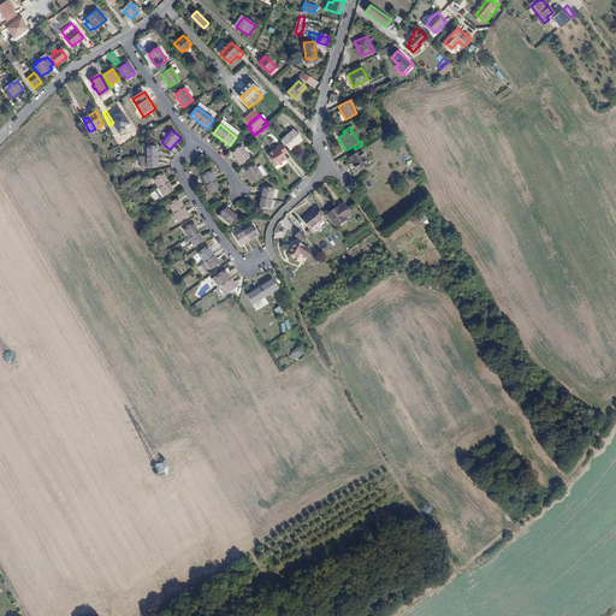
[(270,135),(276,142),(280,138),(274,131),(270,135)]
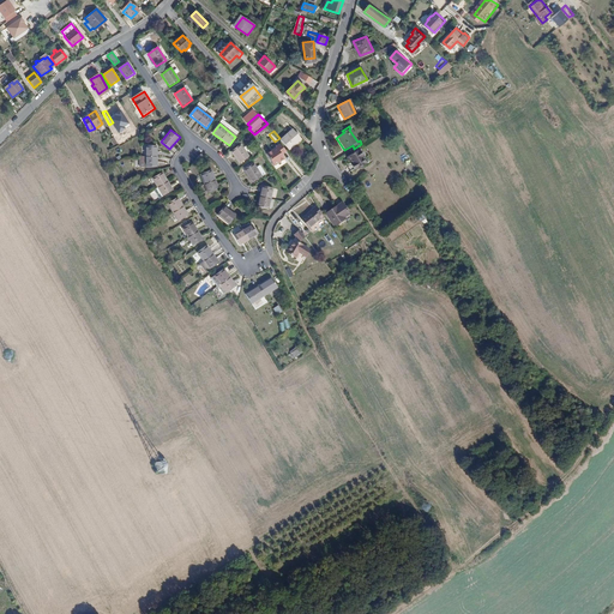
[(115,137),(120,146),(126,143),(121,133),(115,137)]
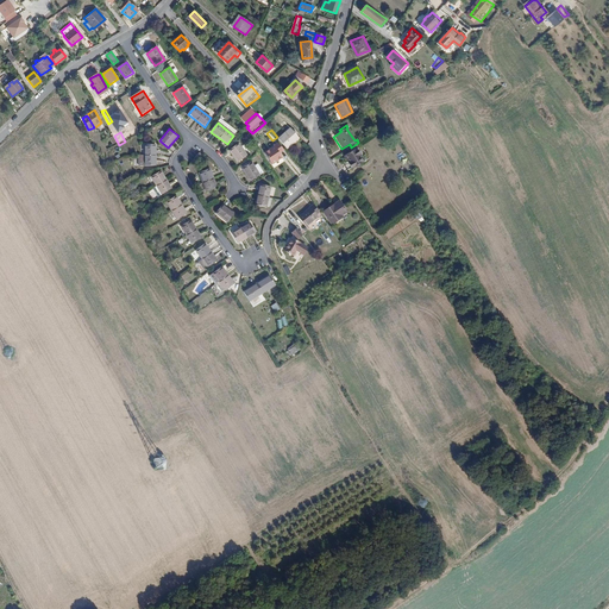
[(290,152),(303,143),(295,133),(283,143),(290,152)]
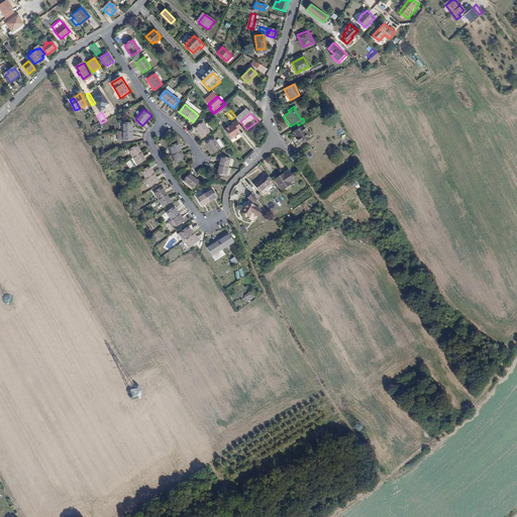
[(122,140),(132,140),(132,123),(122,123),(122,140)]
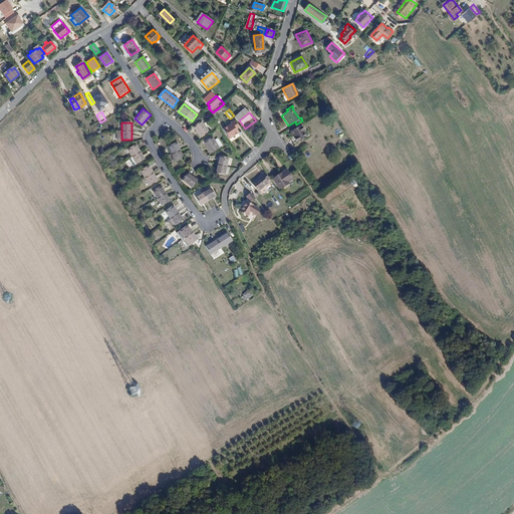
[(194,127),(201,138),(209,132),(201,122),(194,127)]
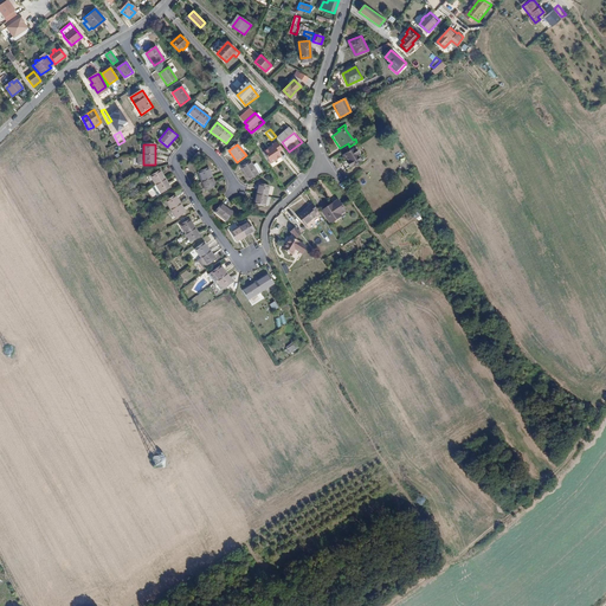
[(285,153),(281,147),(277,149),(278,150),(269,158),(277,168),(287,161),(283,158),(282,155),(285,153)]
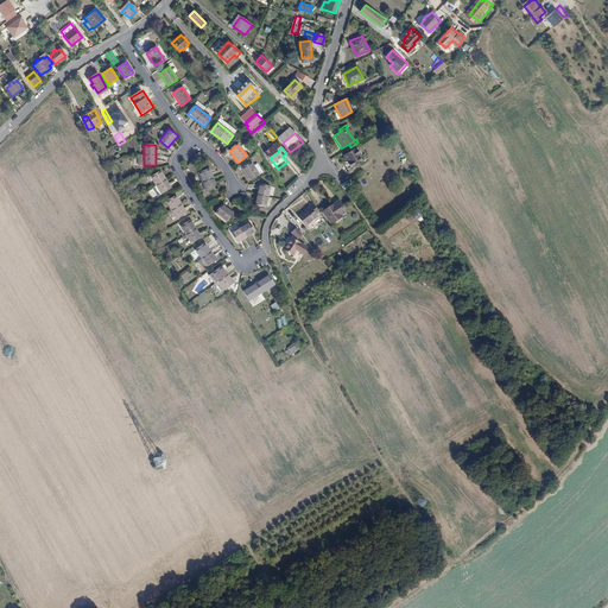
[(347,163),(352,169),(361,163),(358,157),(360,156),(355,150),(344,157),(348,163),(347,163)]
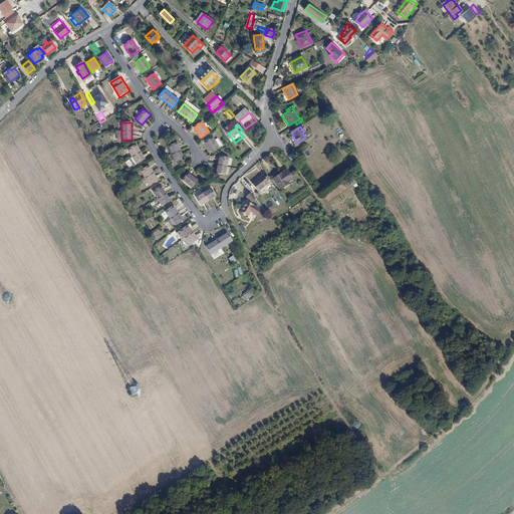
[(219,149),(212,138),(205,143),(211,154),(219,149)]
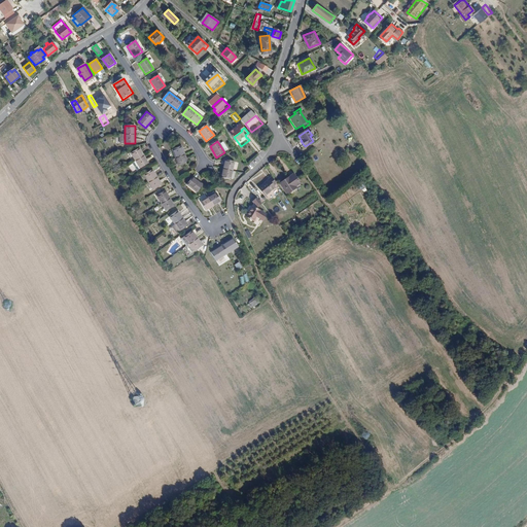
[(181,146),(172,149),(178,167),(187,163),(181,146)]
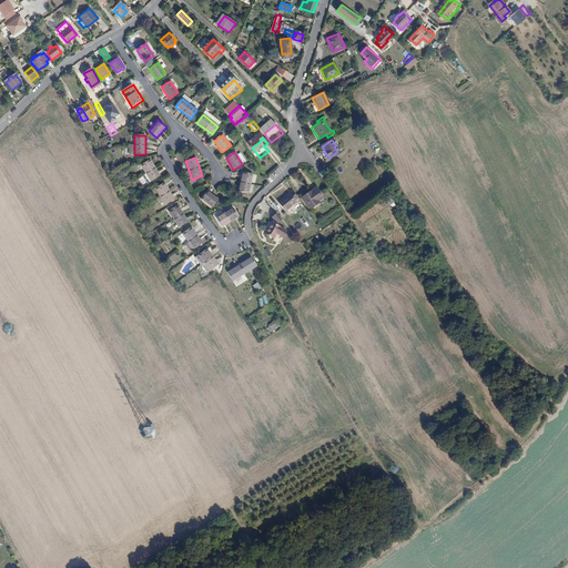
[(141,165),(151,181),(160,176),(150,160),(141,165)]
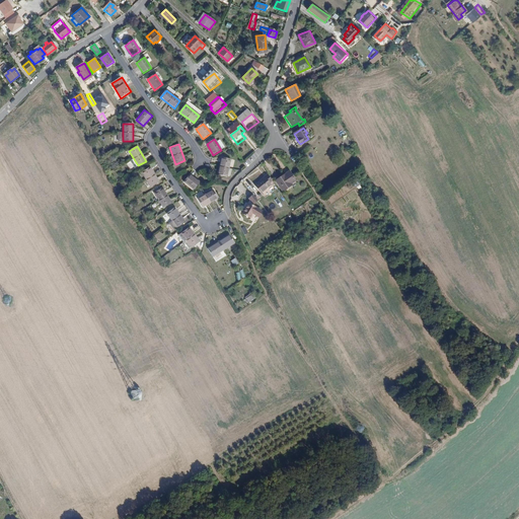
[(253,154),(246,160),(249,164),(256,158),(253,154)]
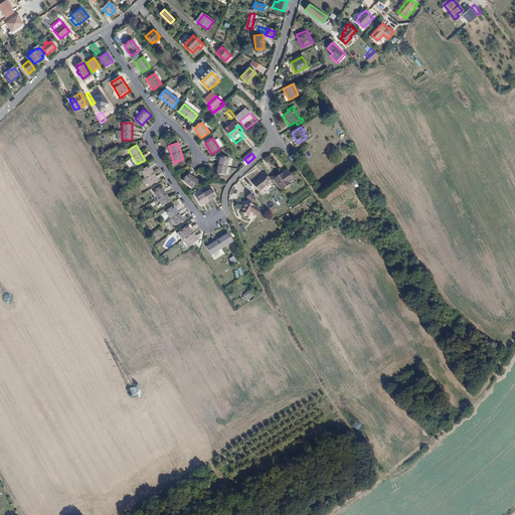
[(228,158),(219,157),(215,174),(225,176),(228,158)]
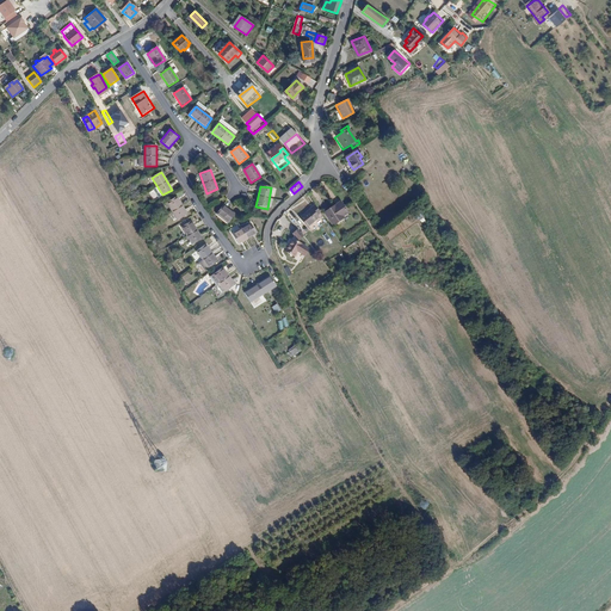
[(167,203),(178,221),(187,215),(177,197),(167,203)]
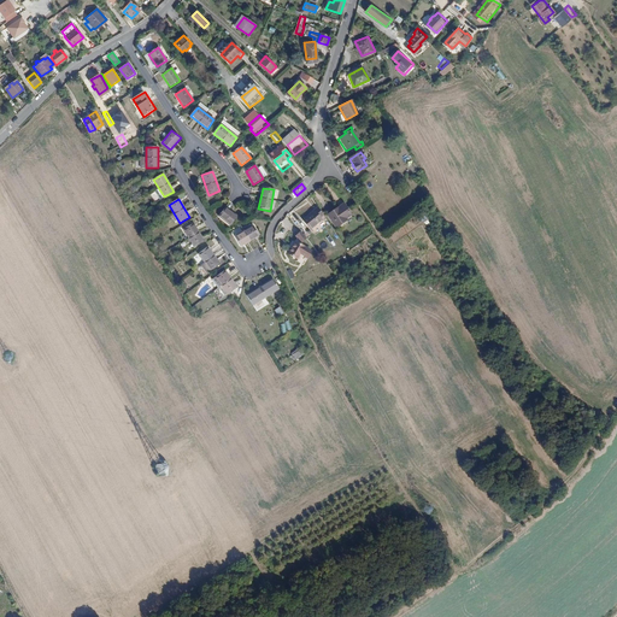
[(345,204),(328,215),(336,227),(347,219),(347,218),(352,215),(345,204)]
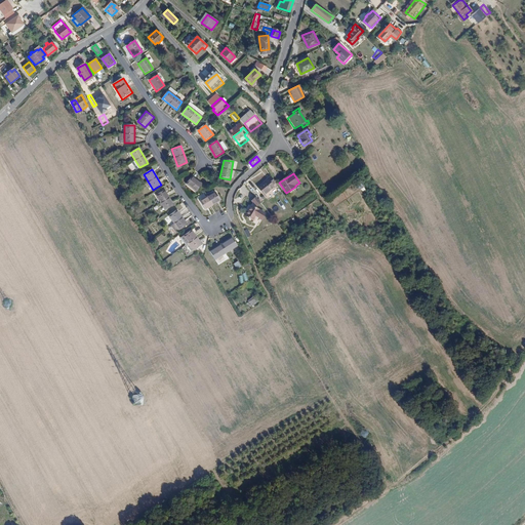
[(187,184),(197,192),(202,185),(192,176),(187,184)]
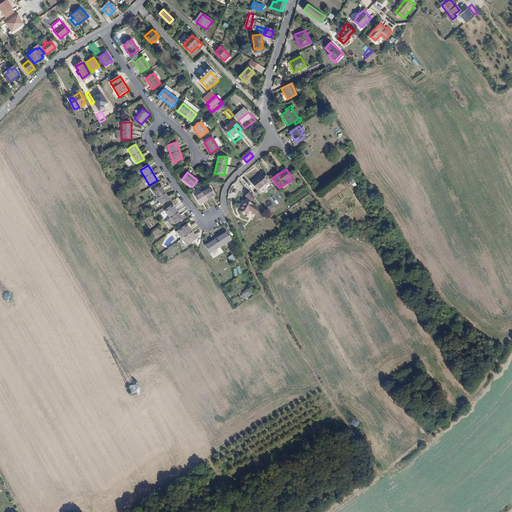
[(251,181),(257,189),(267,182),(261,174),(251,181)]
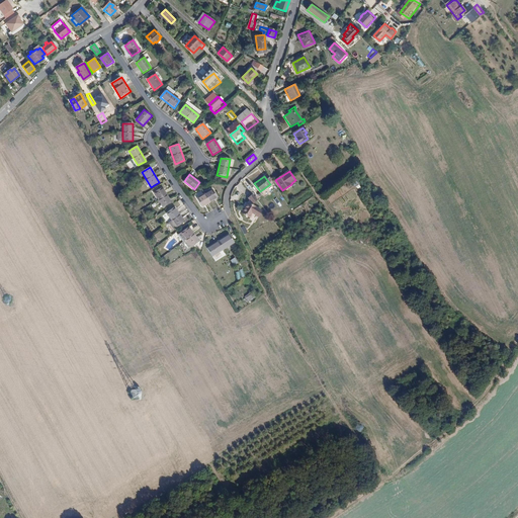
[(162,188),(154,192),(163,207),(171,202),(162,188)]
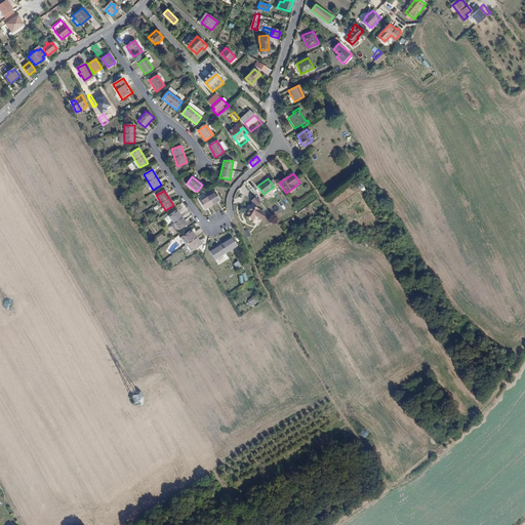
[(204,193),(197,197),(200,201),(206,197),(204,193)]
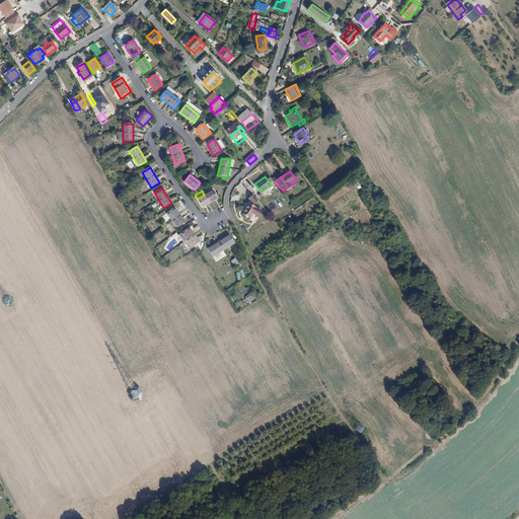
[(218,198),(213,191),(198,200),(202,207),(218,198)]
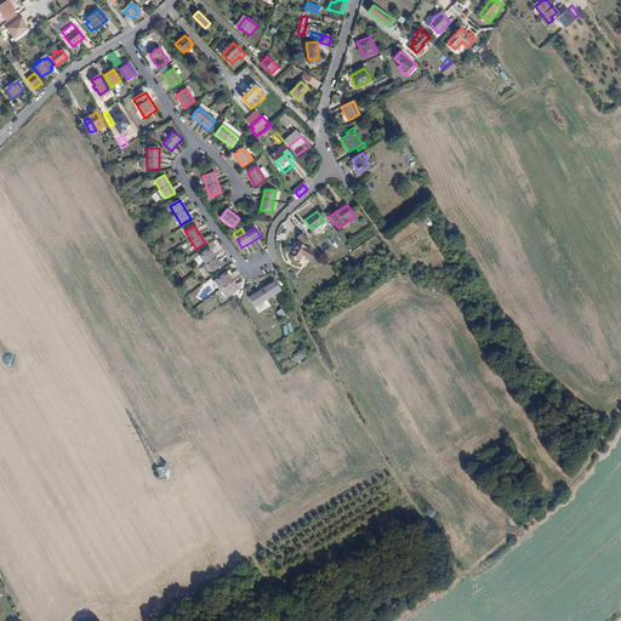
[(297,244),(290,256),(300,262),(303,255),(307,250),(297,244)]
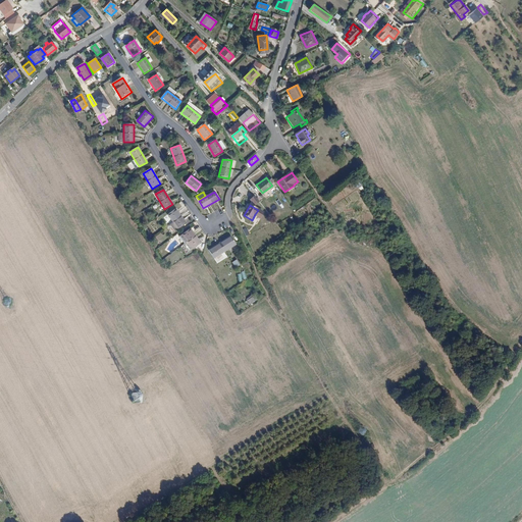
[(173,222),(178,229),(187,223),(181,216),(175,209),(168,215),(173,222)]
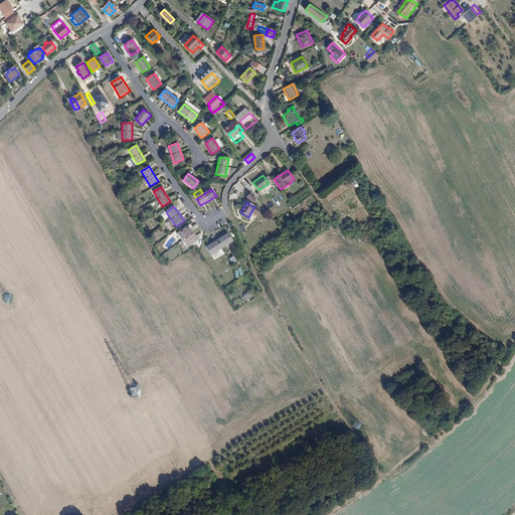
[(262,210),(254,207),(251,211),(259,215),(262,210)]
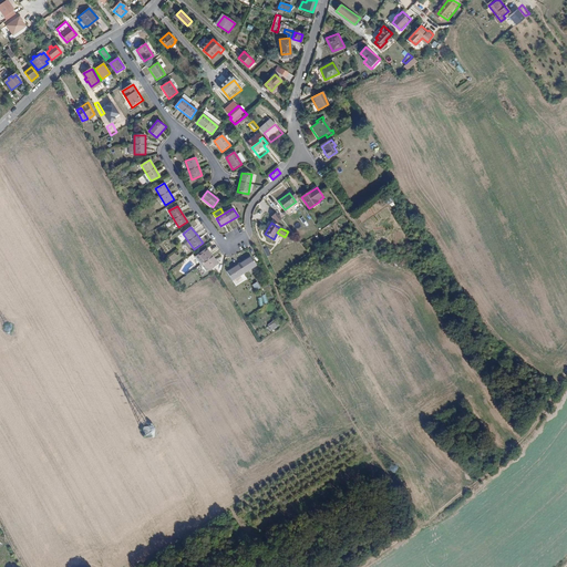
[(198,255),(209,270),(218,264),(206,249),(198,255)]
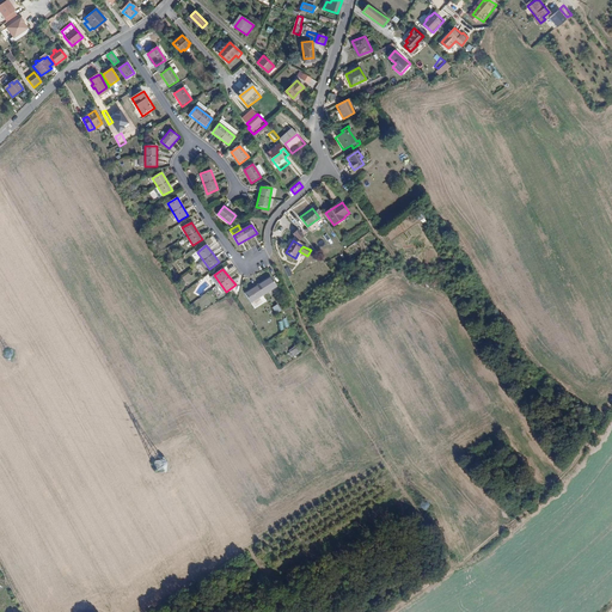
[(276,287),(270,277),(244,293),(251,303),(276,287)]
